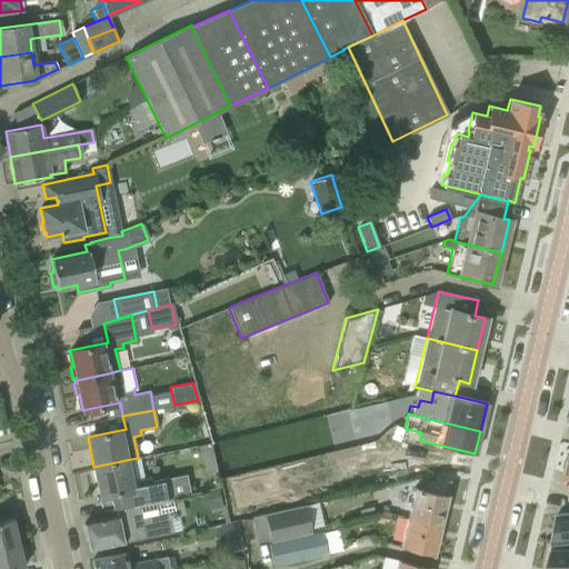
[(190,495),(186,475),(167,479),(151,481),(151,478),(143,479),(139,457),(138,458),(126,460),(93,467),(95,470),(92,471),(95,481),(97,481),(100,496),(100,498),(128,491),(131,506),(141,503),(155,501),(162,500),(171,498),(190,495)]
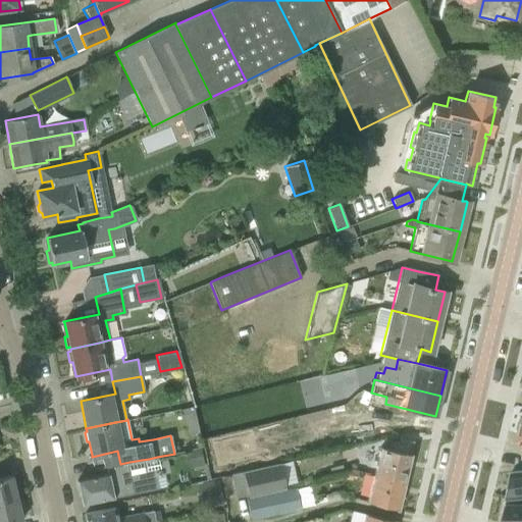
[(412,440),(389,441),(387,449),(380,447),(373,475),(403,482),(410,454),(409,454),(411,441),(412,441),(412,440)]
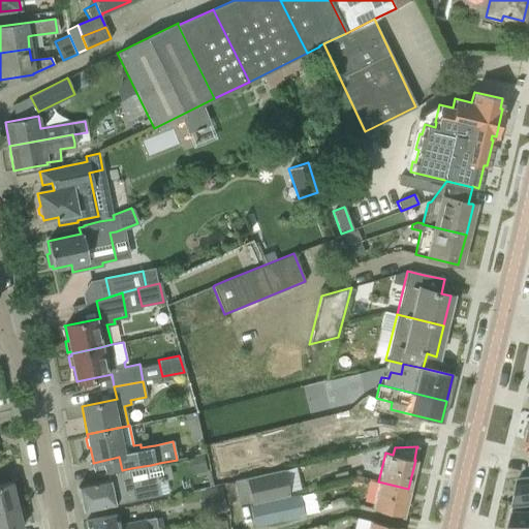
[(146,479),(144,466),(131,468),(122,470),(104,473),(105,480),(79,486),(84,510),(160,495),(157,477),(146,479)]
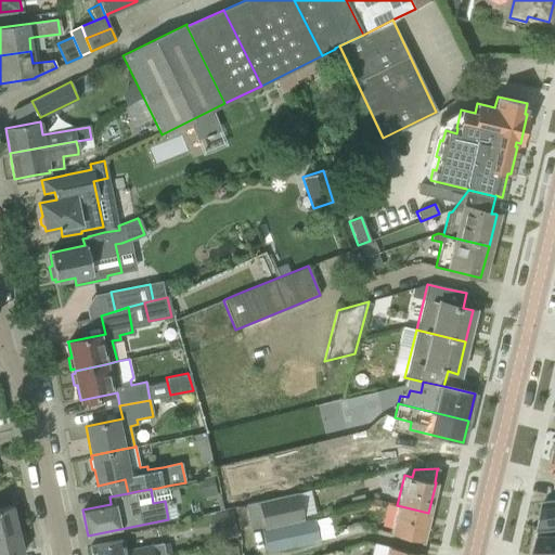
[(296,492),(257,501),(262,529),(302,520),(296,492)]
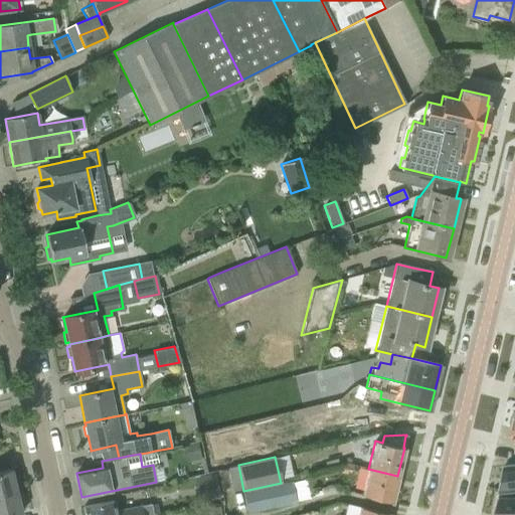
[(357,467),(343,463),(340,473),(355,476),(357,467)]
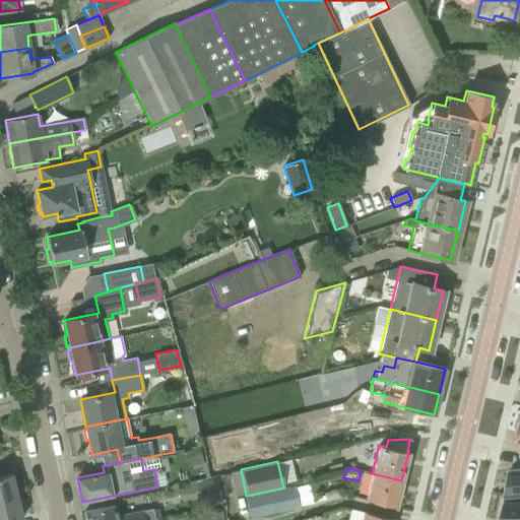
[(519,469),(509,470),(503,498),(519,496),(519,469)]
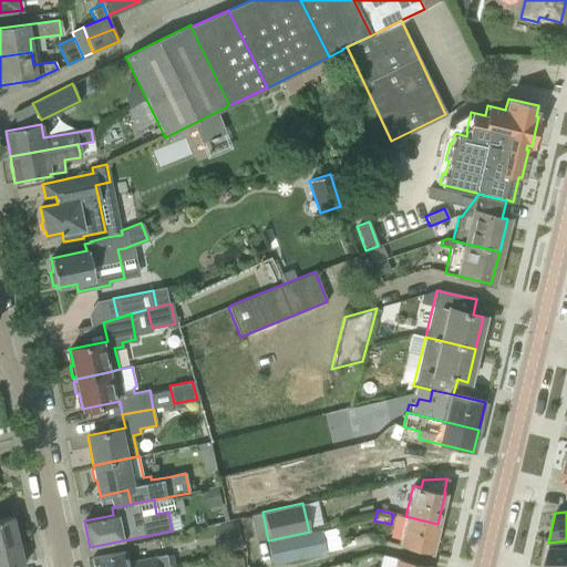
[(12,516),(0,518),(0,544),(18,540),(12,516)]
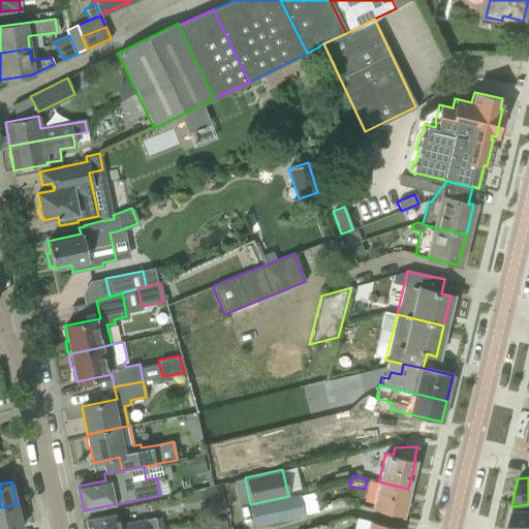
[(402,516),(408,489),(378,481),(372,508),(402,516)]
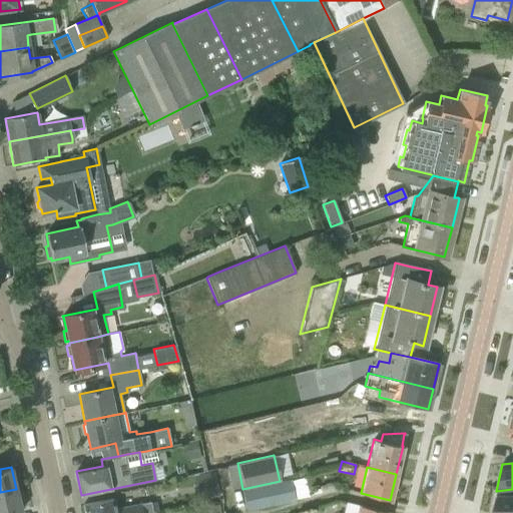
[(0,512),(11,512),(21,511),(18,498),(16,489),(0,492),(0,512)]
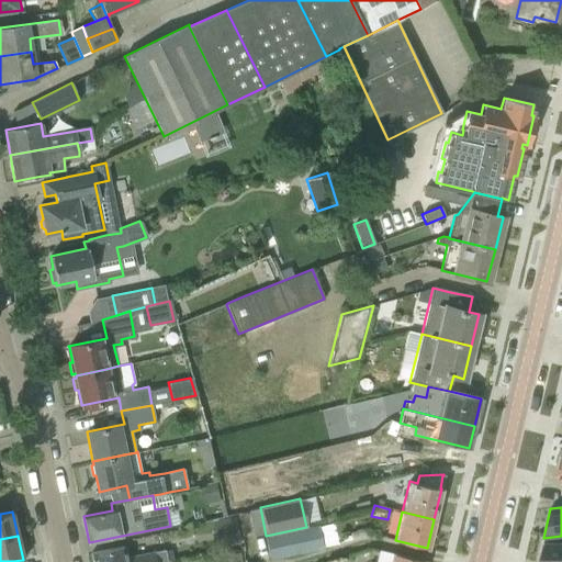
[(561,561),(561,542),(544,543),(543,542),(543,546),(539,561),(540,561),(561,561)]
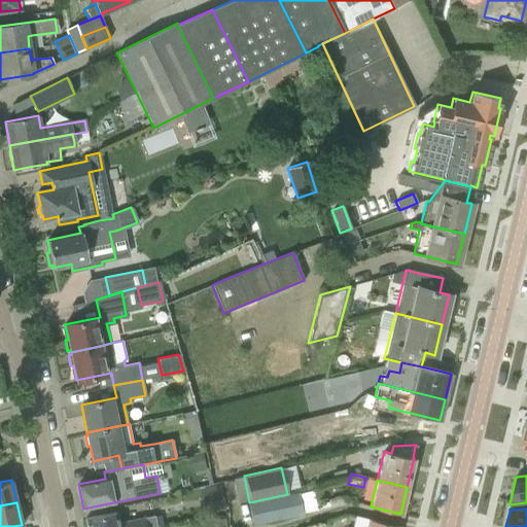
[(154,516),(144,518),(118,523),(116,512),(85,519),(86,526),(155,526),(156,526),(154,516)]
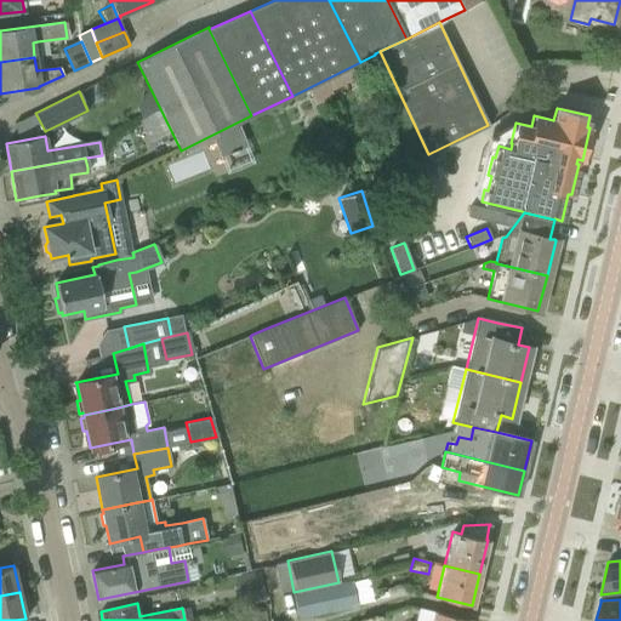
[(467,620),(468,619),(445,614),(433,610),(429,620),(467,620)]
